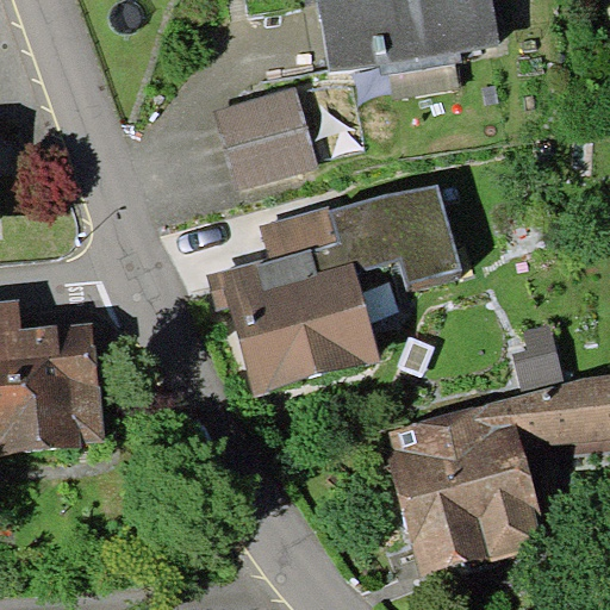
[(319,0),(330,70),(498,44),(491,0),(319,0)]
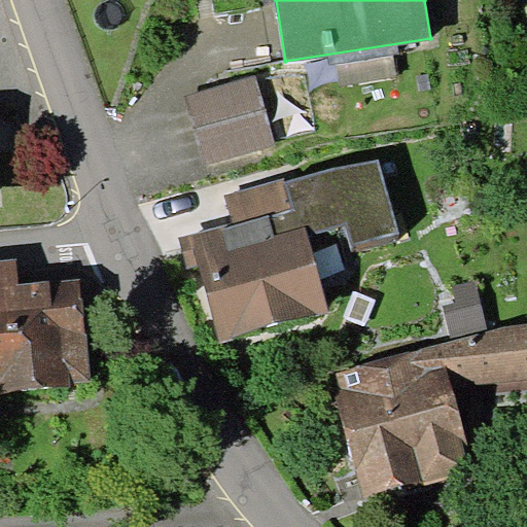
[(206,166),(275,145),(254,75),(185,96),(206,166)]
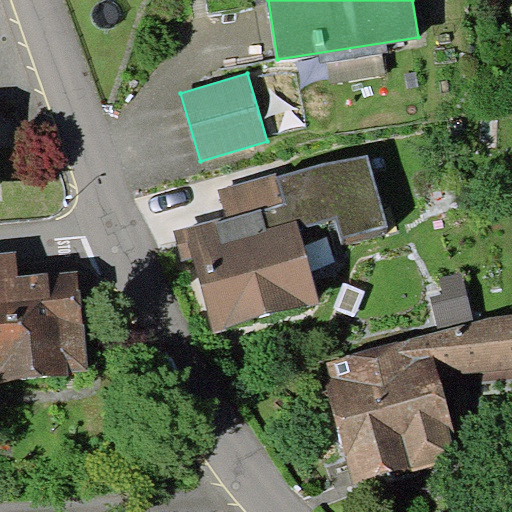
[(213,331),(320,302),(300,227),(336,217),(342,238),(388,226),(368,152),(279,176),(278,172),(218,188),(226,216),(174,230),(182,261),(194,258),(213,331)]
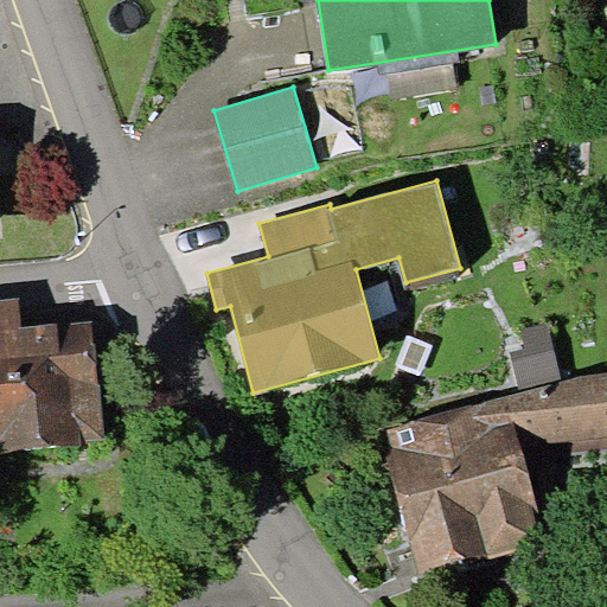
[(0,449),(102,440),(90,321),(56,325),(56,321),(19,325),(17,296),(0,298),(0,449)]
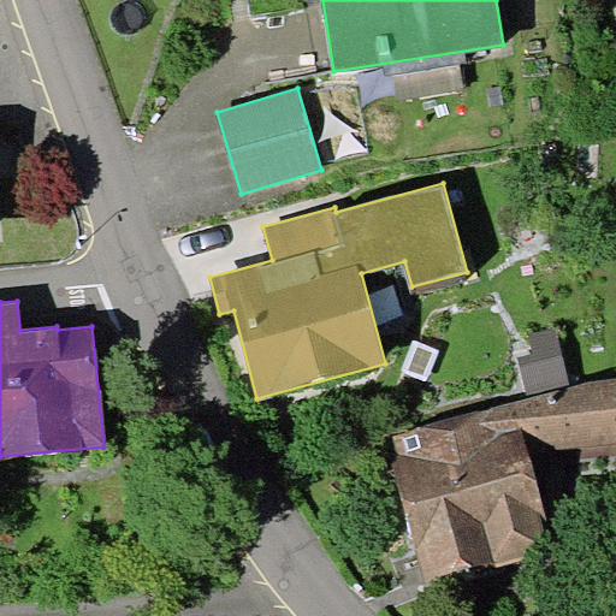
[(519,359),(529,397),(573,385),(556,327),(529,335),(535,354),(519,359)]
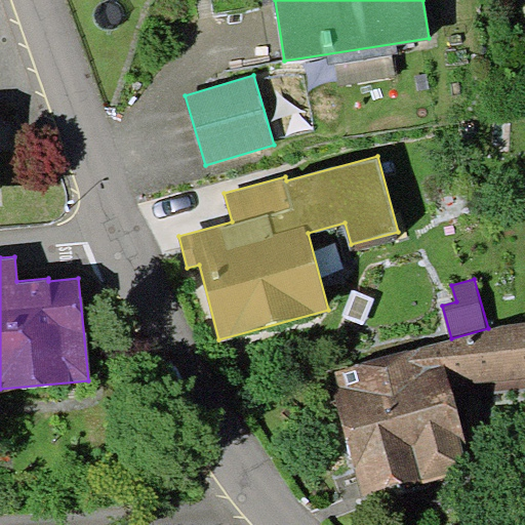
[(374,299),(353,289),(340,315),(363,325),(374,299)]
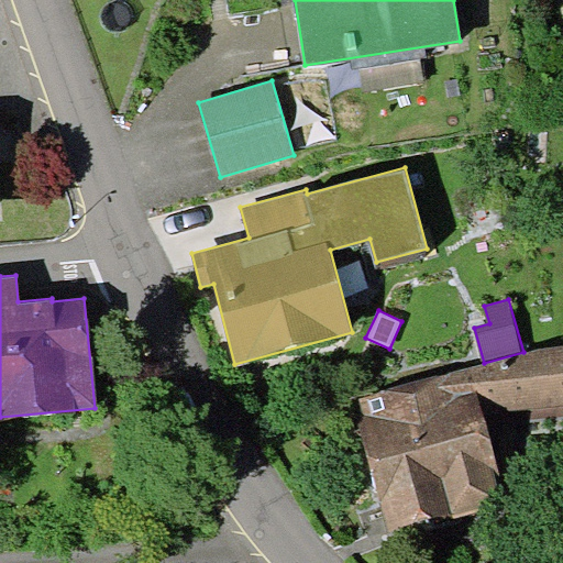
[(484,363),(359,395),(366,422),(359,424),(392,545),(512,504),(488,422),(562,412),(562,343),(541,348),(523,352),(484,363)]
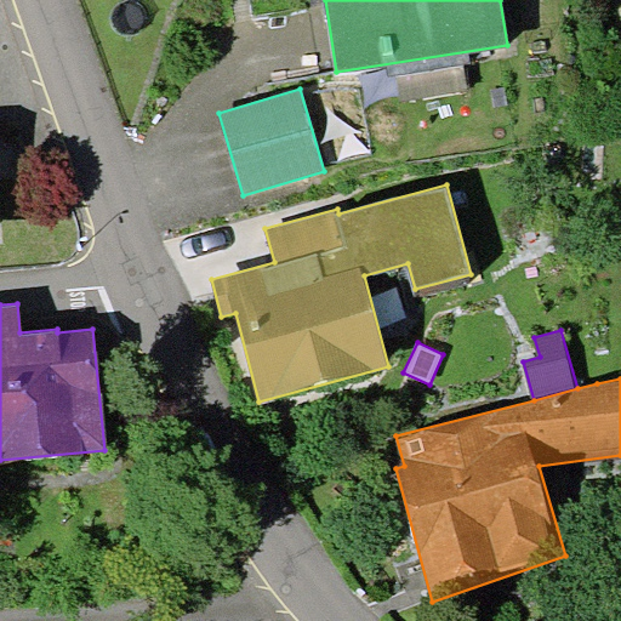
All buildings are outlined.
